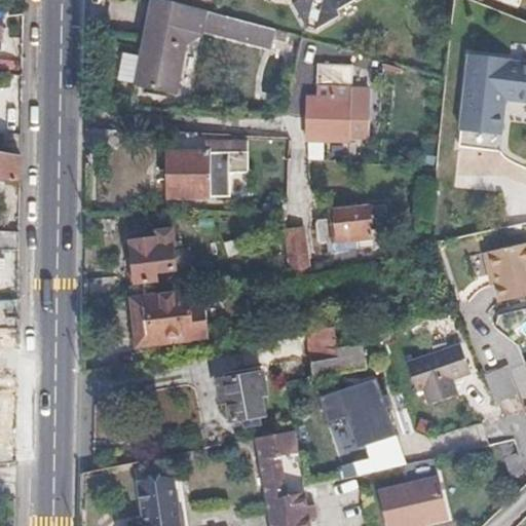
[(167,0),(203,9),(215,12),(218,0),(167,0)]
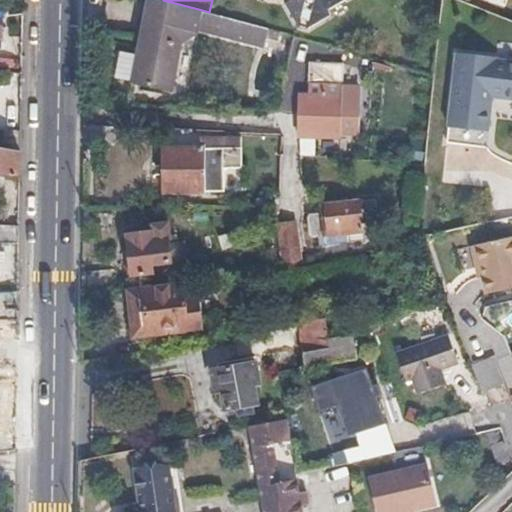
[(285,0),(282,2),(300,25),(304,16),(312,18),(308,28),(328,19),(324,12),(346,0),(285,0)]
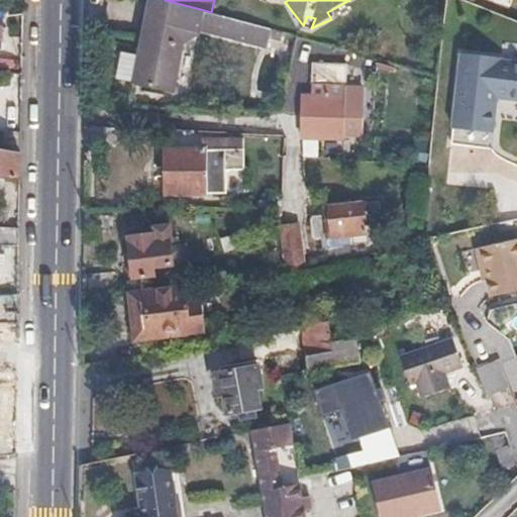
[(237,29),(239,19),(211,12),(200,9),(196,28),(241,38),(243,30),(237,29)]
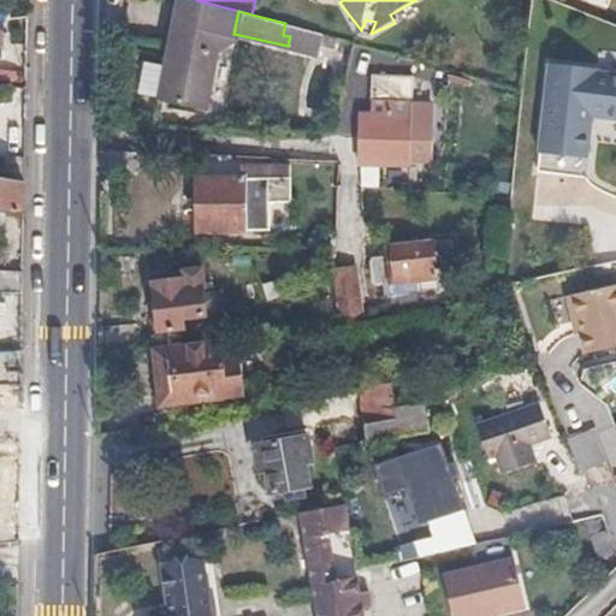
[(206,107),(221,34),(172,23),(159,98),(206,107)]
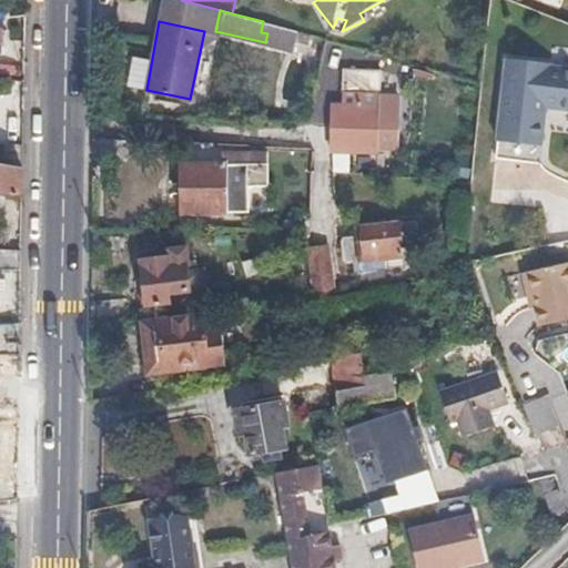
[(548,108),(567,109),(567,67),(551,66),(553,62),(506,58),(498,142),(544,146),(548,108)]
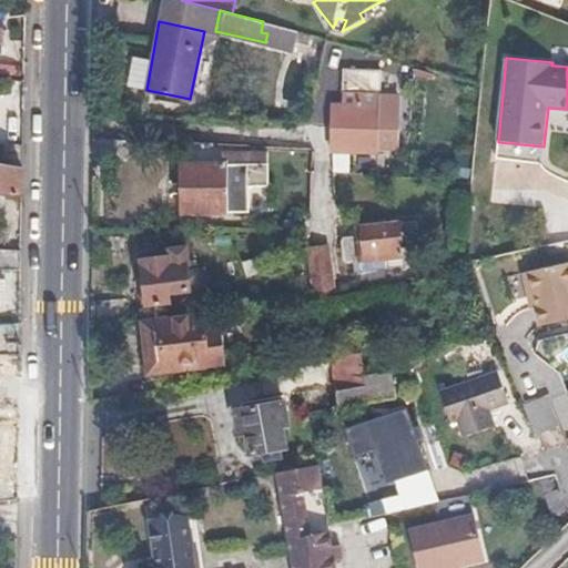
[(378,148),(378,70),(343,69),(342,109),(330,109),(330,148),(378,148)]
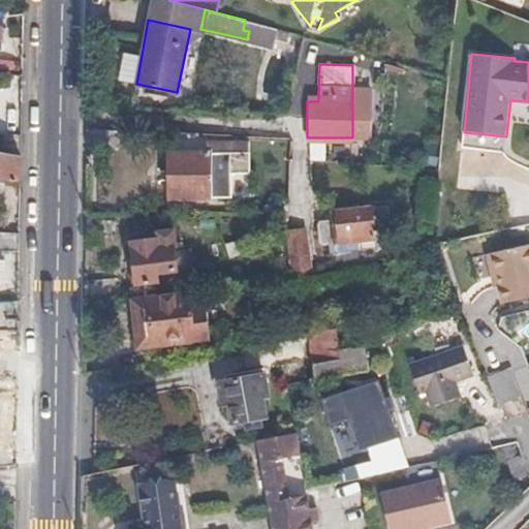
[(206,143),(206,152),(220,151),(220,143),(206,143)]
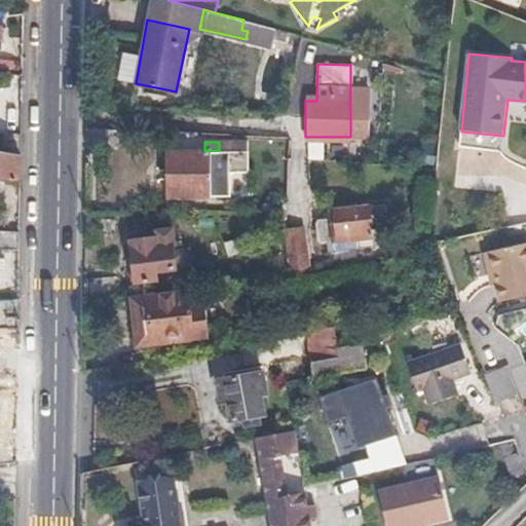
[(229,151),(219,150),(204,151),(170,151),(170,195),(230,195),(229,151)]
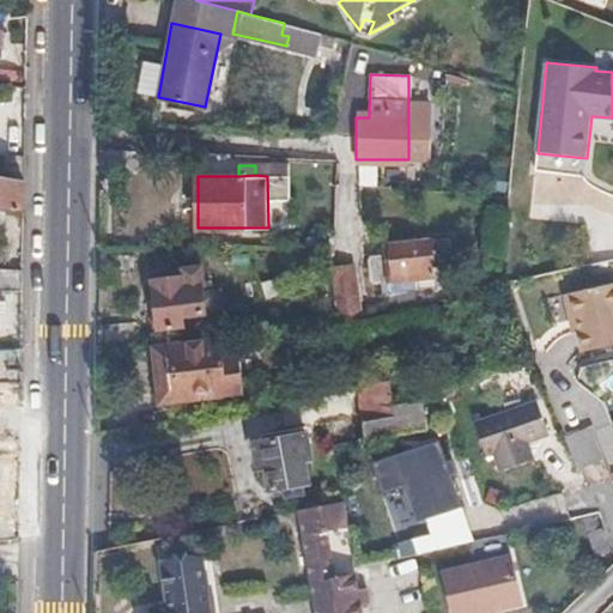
[(0,210),(22,212),(23,183),(0,178),(0,210)]
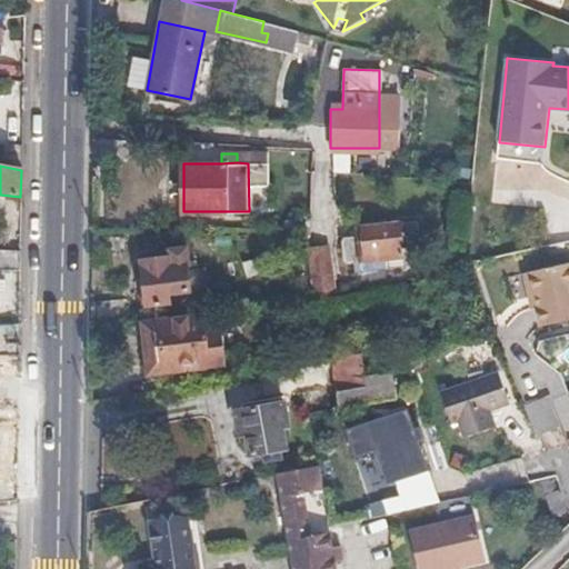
[(401,240),(418,238),(417,220),(361,226),(362,237),(348,238),(345,240),(345,260),(349,262),(361,261),(362,257),(386,256),(387,268),(405,267),(401,240)]
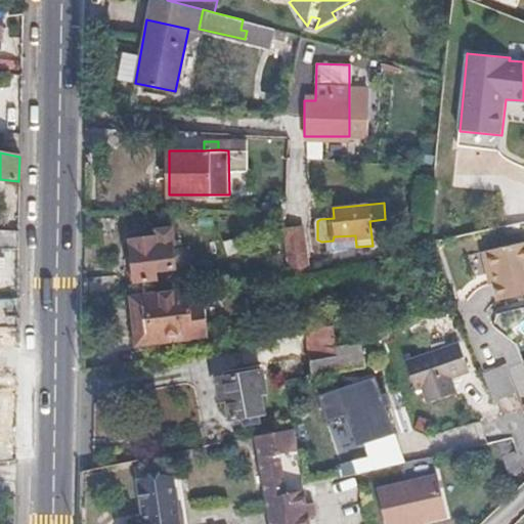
[(155,277),(154,268),(172,266),(170,250),(170,244),(175,244),(174,227),(156,229),(157,237),(148,238),(148,235),(135,236),(135,238),(132,238),(135,259),(128,259),(130,277),(135,276),(135,279),(155,277)]
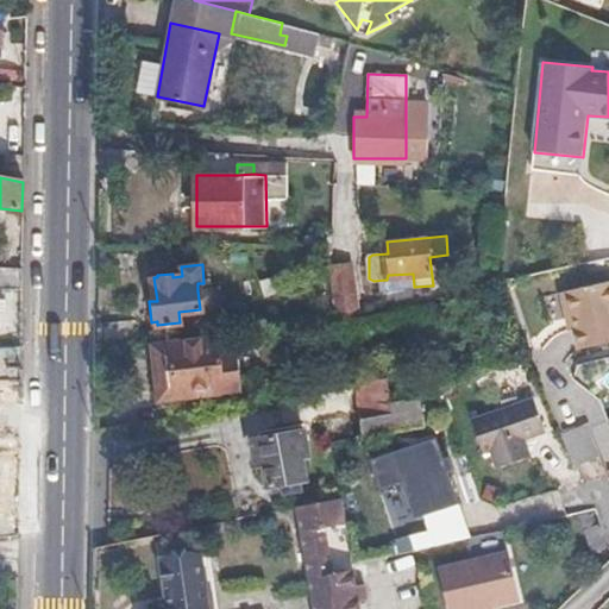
[(0,290),(22,290),(22,272),(0,272),(0,290)]
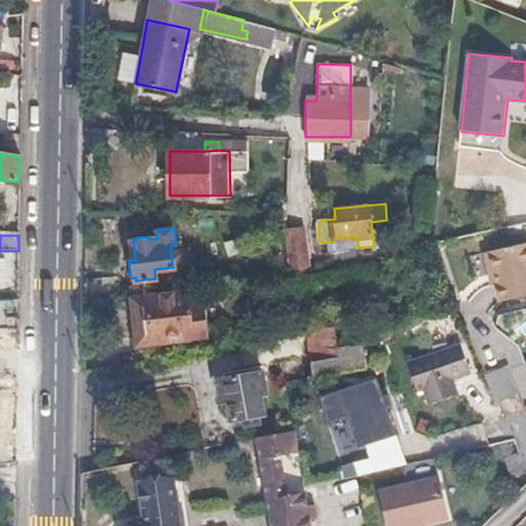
[(286,238),(290,274),(311,272),(306,237),(286,238)]
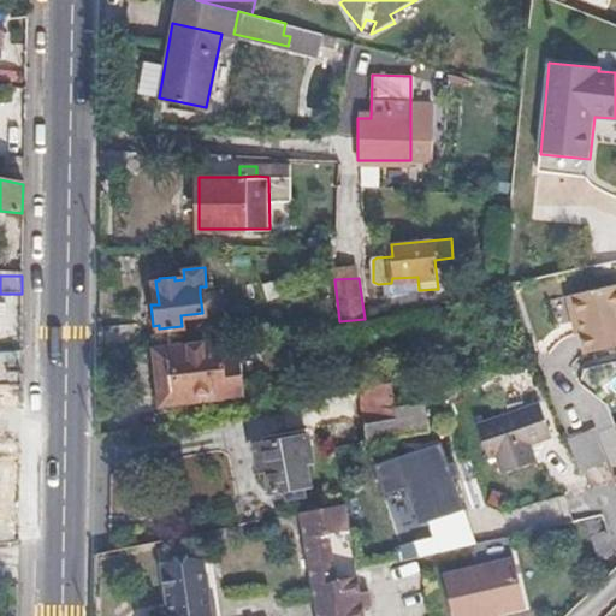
[(615,347),(615,284),(572,295),(576,321),(581,319),(588,353),(615,347)]
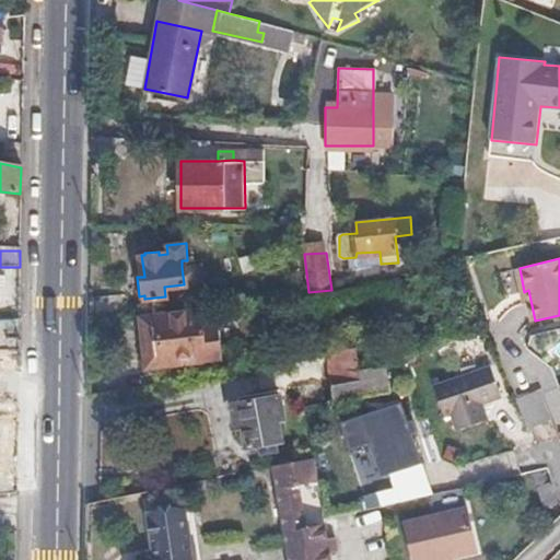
[(182,267),(184,284),(202,282),(201,265),(182,267)]
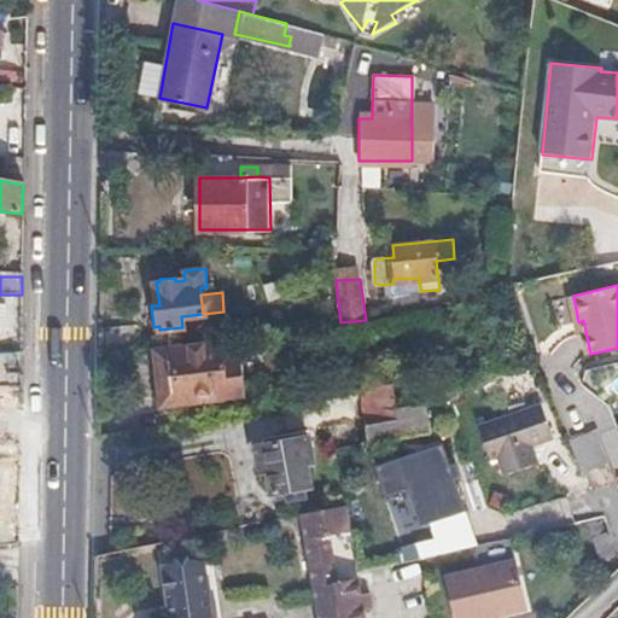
[(162,403),(248,394),(243,359),(229,361),(227,340),(156,349),(162,403)]
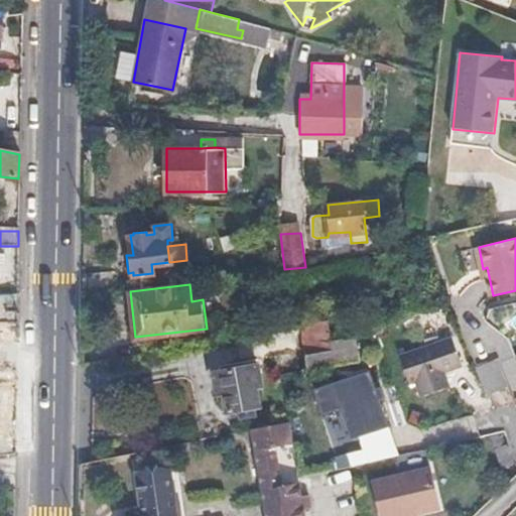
[(308,369),(361,362),(358,341),(332,341),(330,319),(302,325),(308,369)]
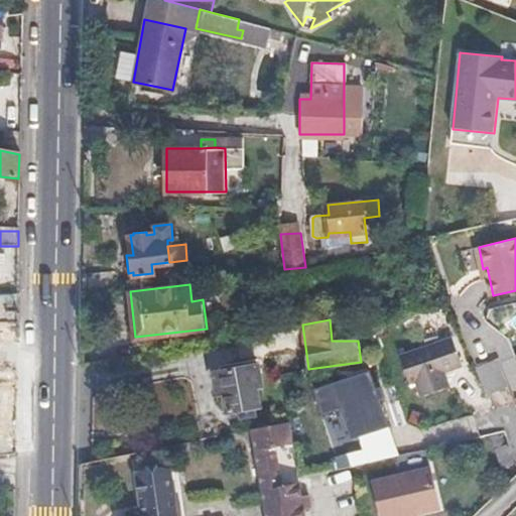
[(453,335),(399,352),(408,381),(414,379),(419,395),(452,385),(446,369),(462,364),(453,335)]
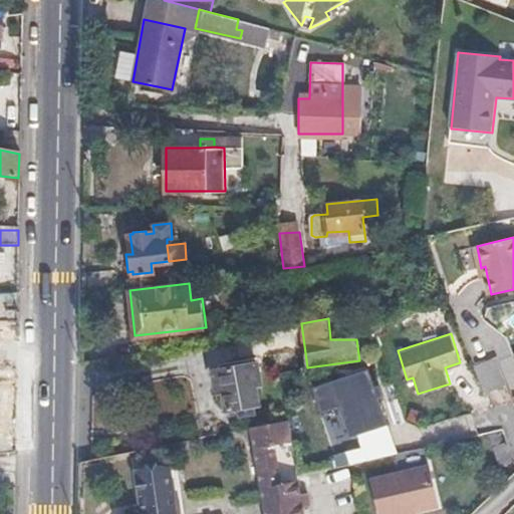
[(471,387),(502,377),(493,357),(474,364),(465,367),(471,387)]
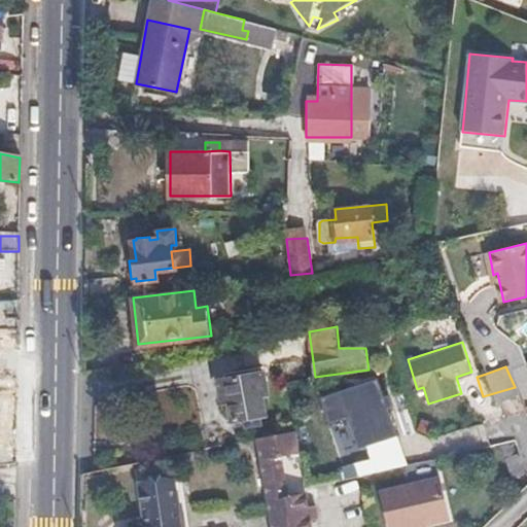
[(247,420),(248,427),(262,424),(261,416),(268,415),(265,395),(270,394),(265,370),(219,378),(224,402),(232,400),(236,422),(247,420)]
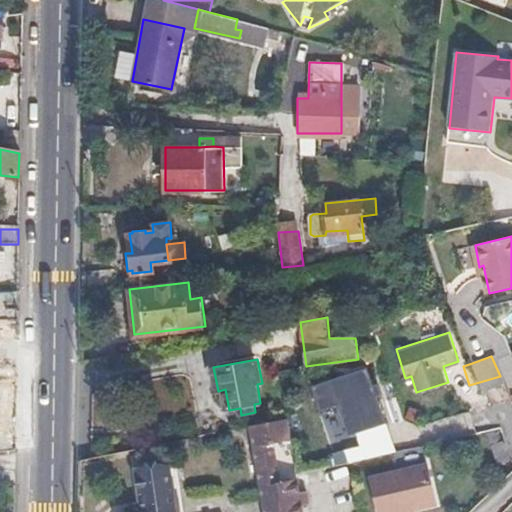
[(382,416),(363,360),(309,378),(317,401),(335,395),(346,428),(382,416)]
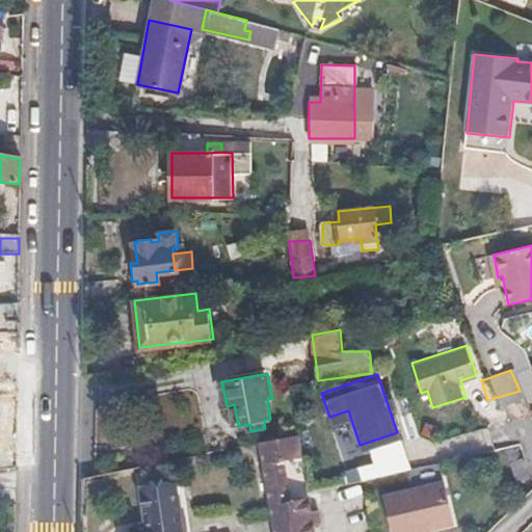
[(313,531),(313,529),(310,512),(308,500),(286,505),(277,464),(300,459),(296,437),(256,445),(272,531),(313,531)]
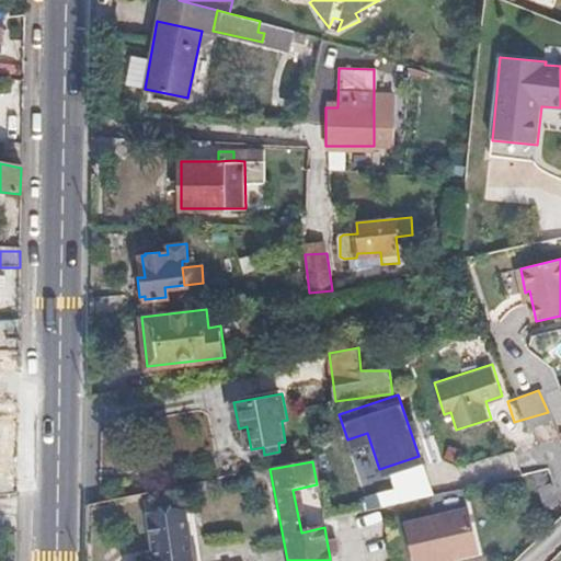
[(547,468),(531,472),(541,501),(557,495),(547,468)]
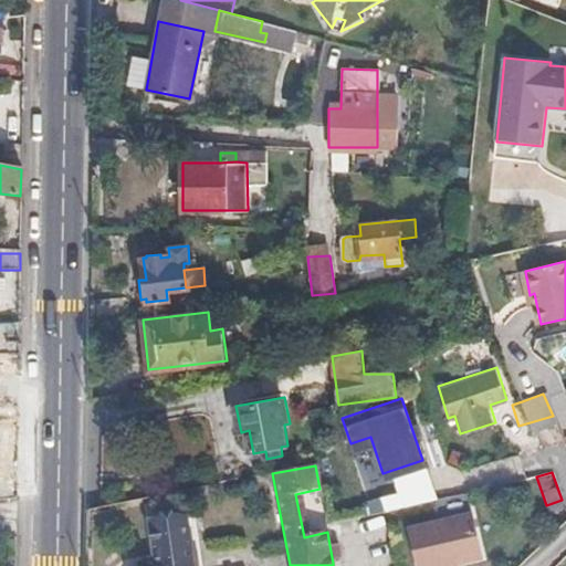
[(327,532),(326,525),(320,489),(295,494),(304,537),(327,532)]
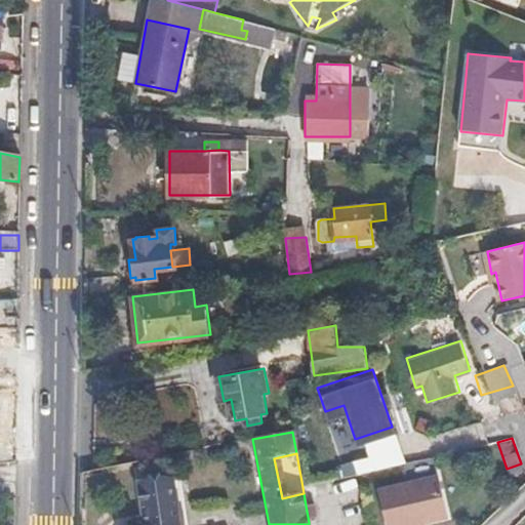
[(385,524),(415,524),(447,519),(439,479),(378,491),(385,524)]
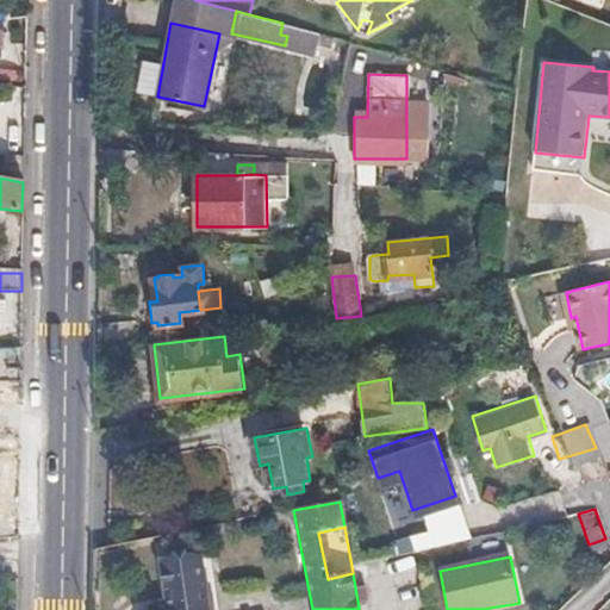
[(169,609),(210,609),(205,580),(190,584),(186,558),(165,560),(169,609)]
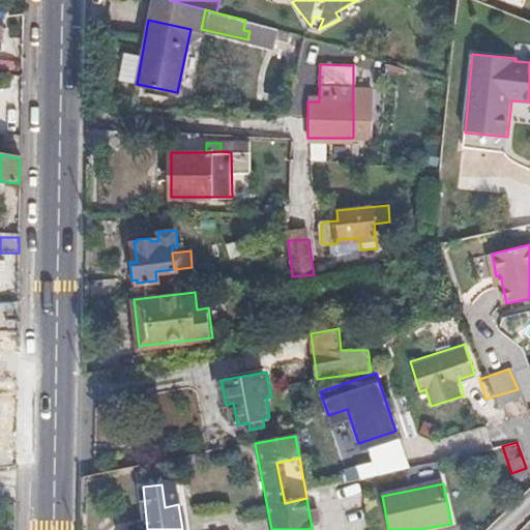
[(317,508),(308,510),(312,527),(320,526),(317,508)]
